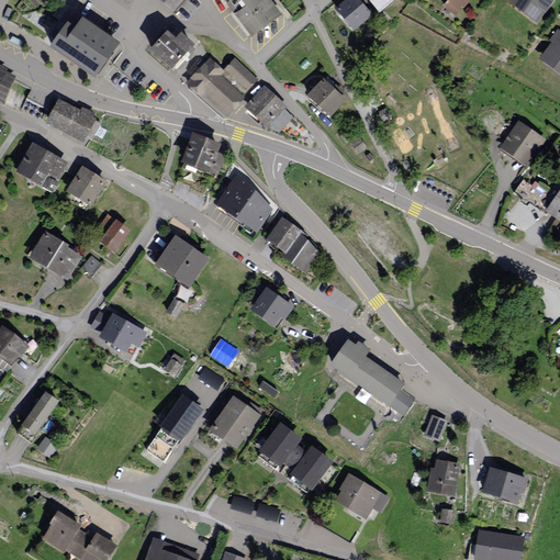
[(157,0),(171,11),(181,0),(157,0)]
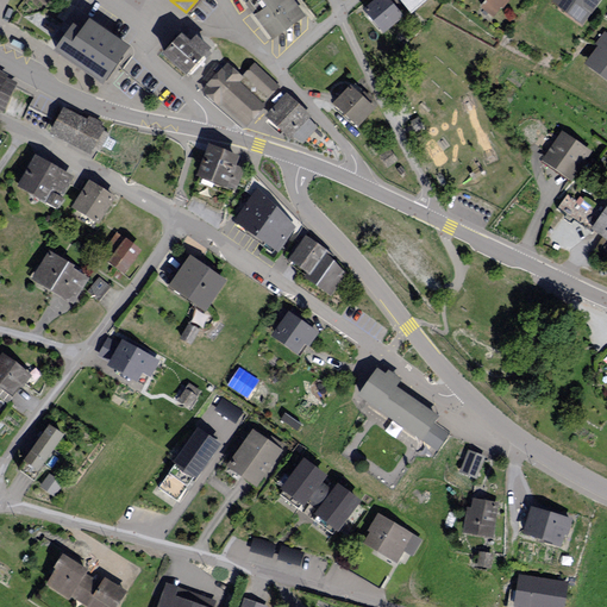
[(307,16),(295,0),(246,0),(279,39),(307,16)]
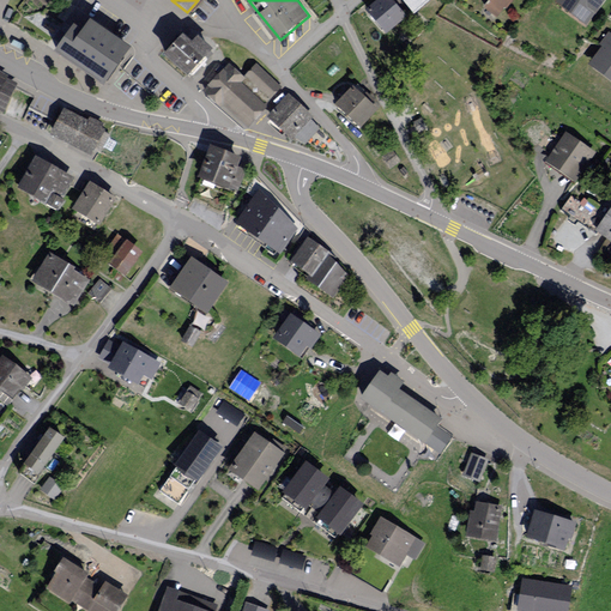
[(405,14),(392,0),(373,0),(366,7),(387,30),(405,14)]
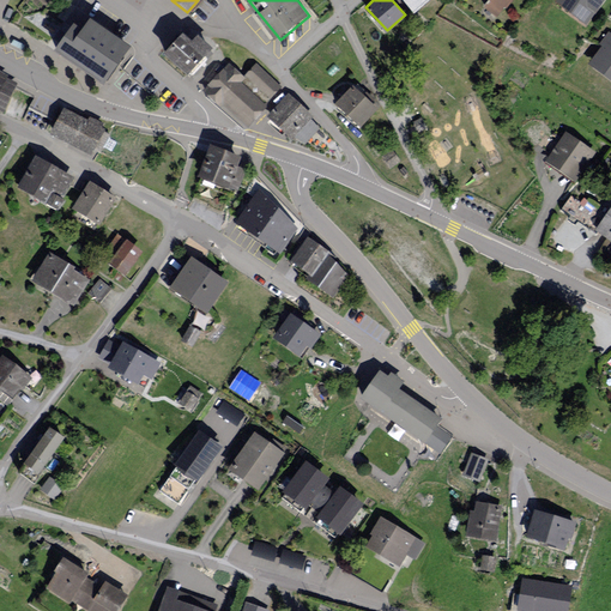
[(412,0),(423,11),(433,0),(412,0)]
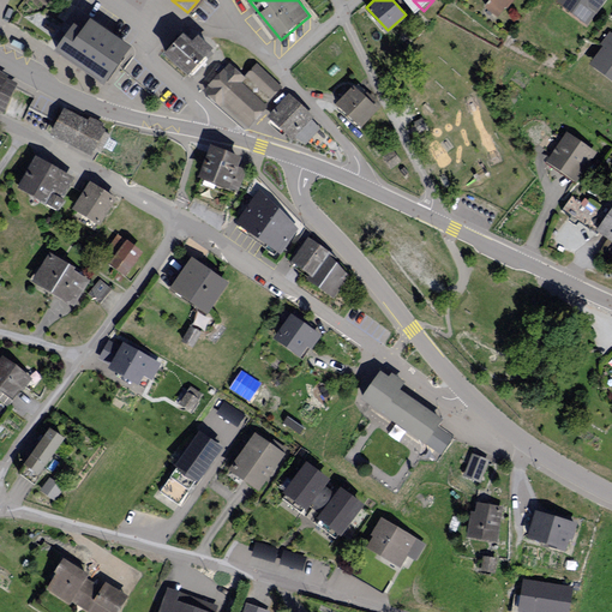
[(483,0),(499,13),(509,0),(483,0)]
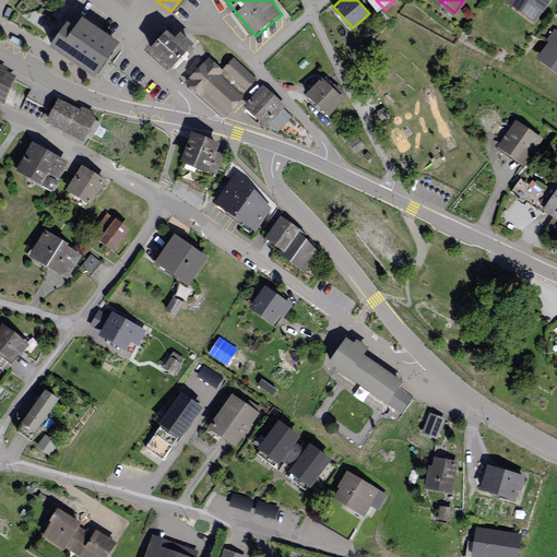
[(506,0),(505,1),(535,23),(553,0),(506,0)]
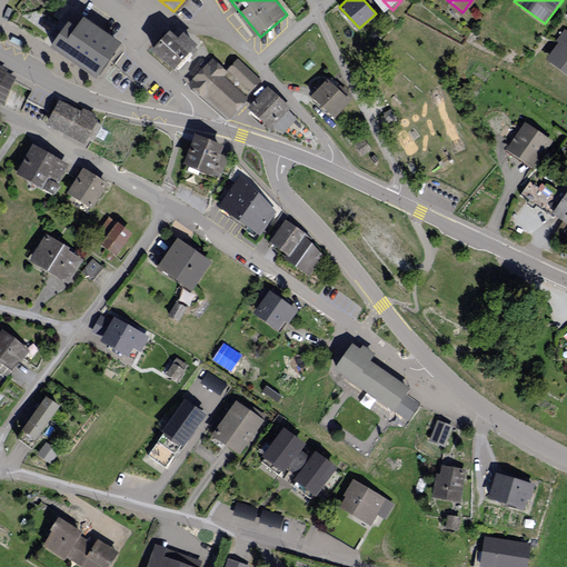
[(66,22),(49,48),(95,80),(119,43),(81,17),(75,28),(66,22)]
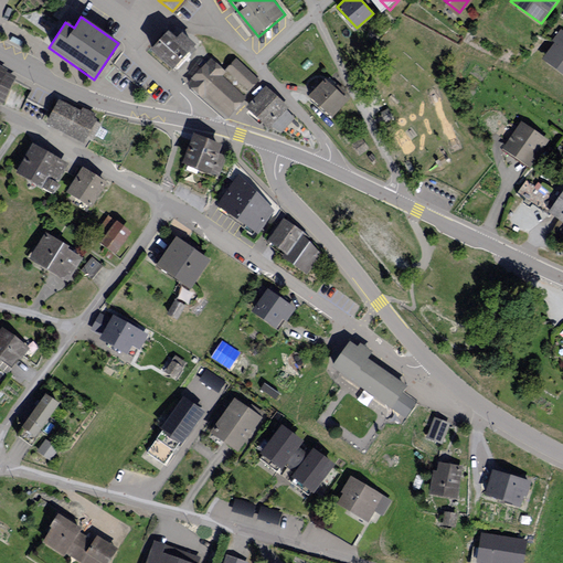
[(170,28),(150,51),(174,72),(200,43),(186,31),(181,36),(170,28)]
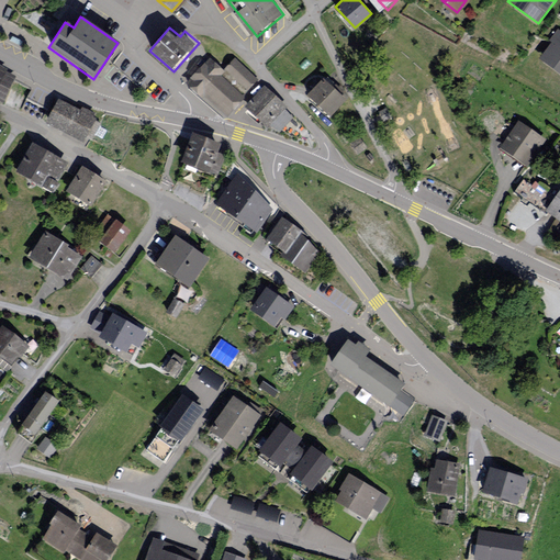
[(559,30),(557,28),(548,40),(550,42),(539,57),(559,73),(559,30)]
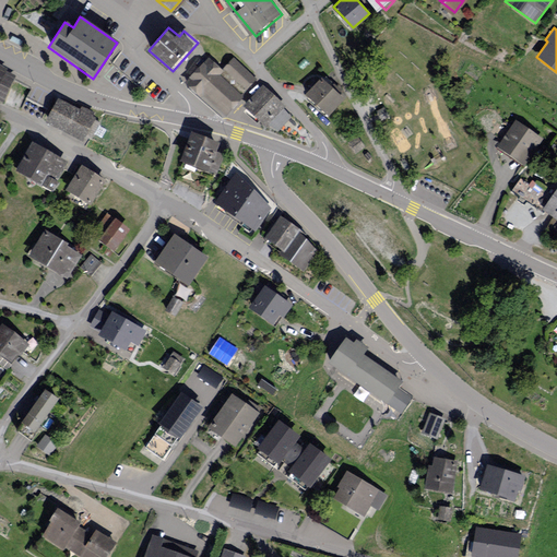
[(206,56),(185,81),(224,115),(256,79),(232,59),(222,70),(206,56)]
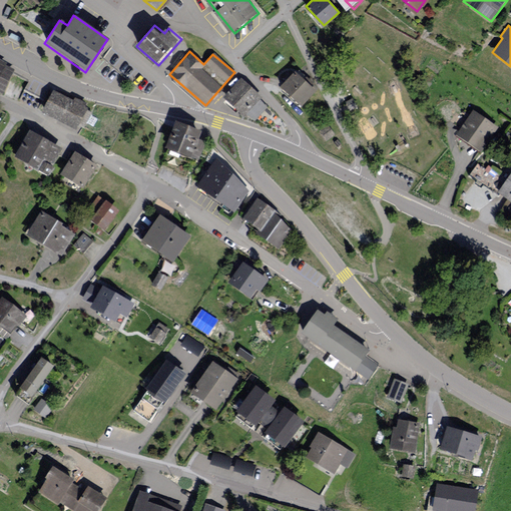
[(17,67),(0,58),(0,94),(2,95),(17,67)]
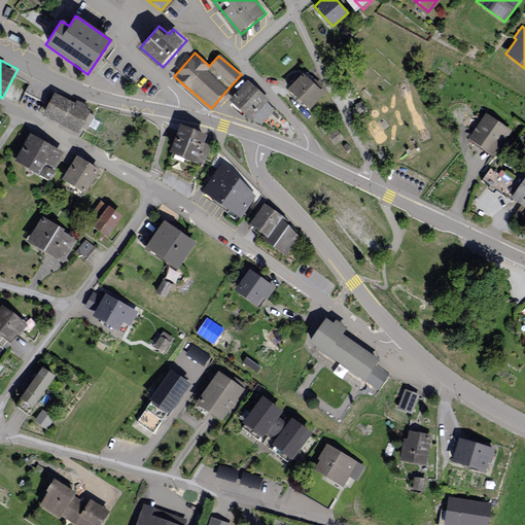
[(324,94),(302,73),(287,89),(310,110),(324,94)]
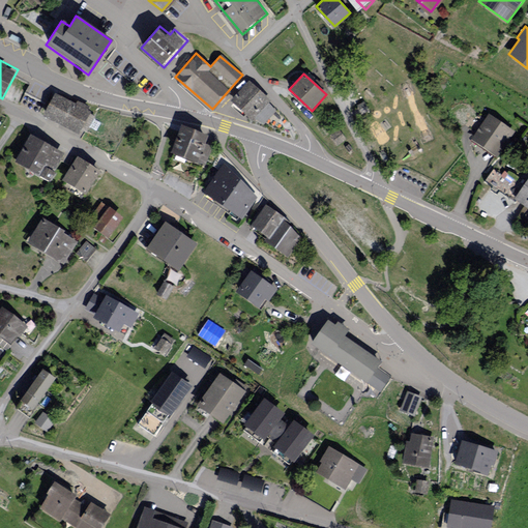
[(247,81),(230,99),(251,119),(268,101),(247,81)]
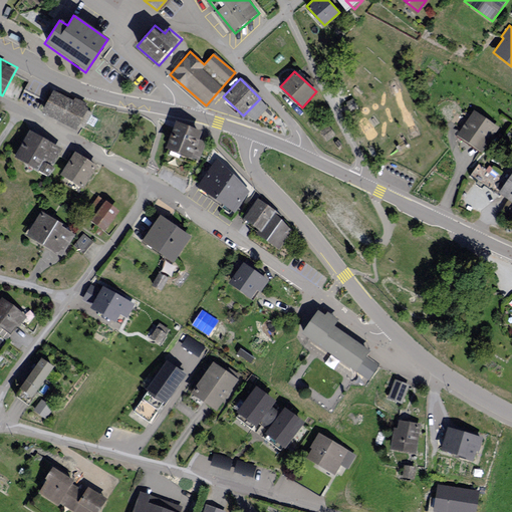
[(89,107),(53,88),(41,110),(77,130),(89,107)]
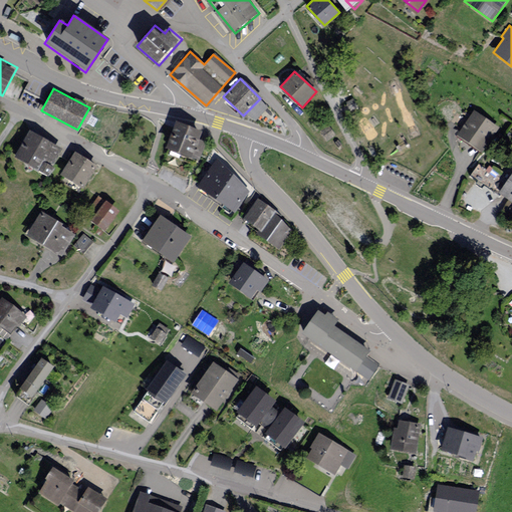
[(501,126),(473,108),(457,134),(484,152),(501,126)]
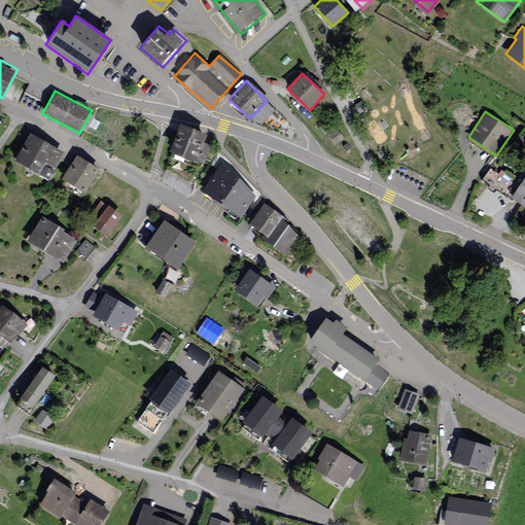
[(206,134),(178,124),(168,151),(202,165),(209,144),(203,142),(206,134)]
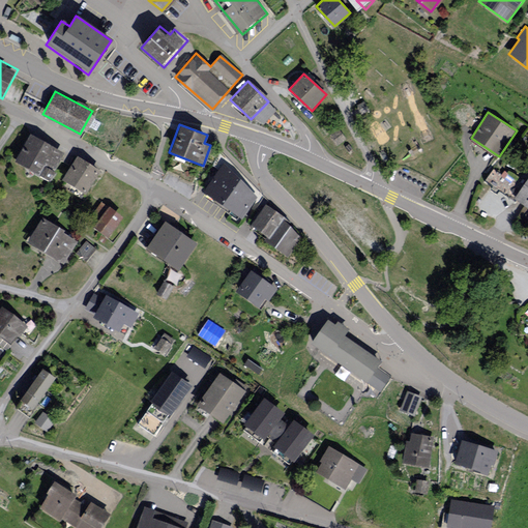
[(328,135),(334,142),(341,137),(335,129),(328,135)]
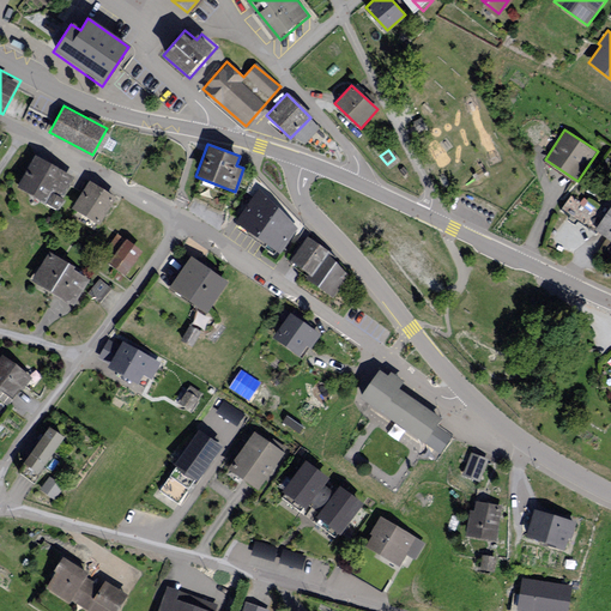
[(77,176),(36,153),(18,185),(59,207),(77,176)]
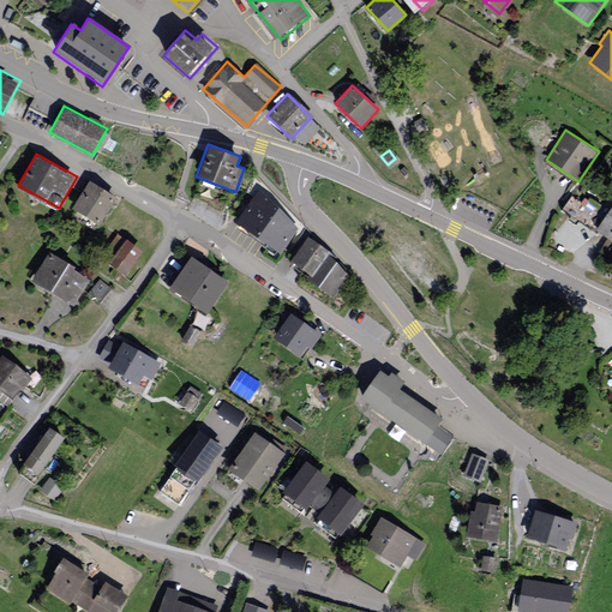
[(118,196),(90,179),(73,207),(101,223),(118,196)]
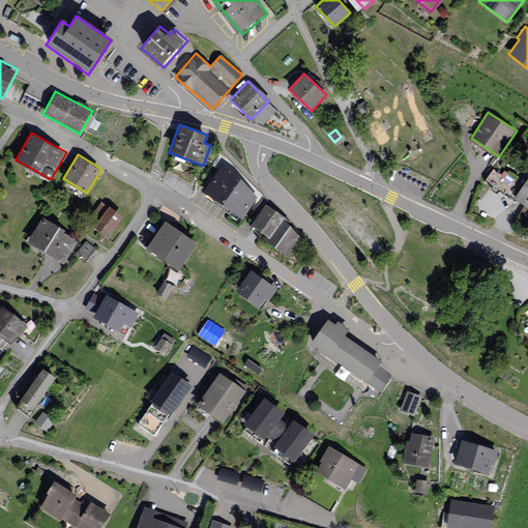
[(256,196),(222,160),(201,193),(240,220),(256,196)]
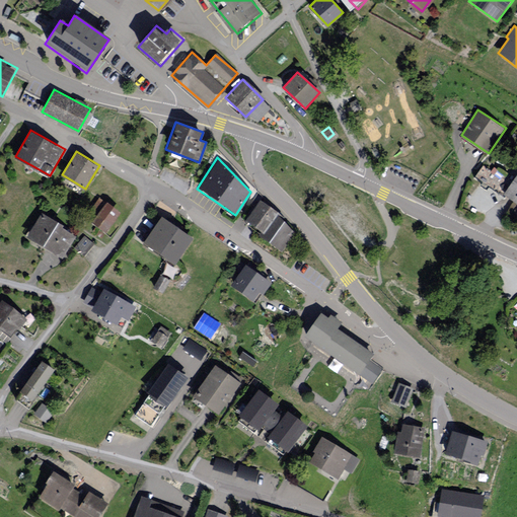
[(502,196),(511,183),(502,177),(504,174),(490,165),(488,168),(481,163),(471,176),(481,181),(479,183),(486,188),(488,186),(502,196)]
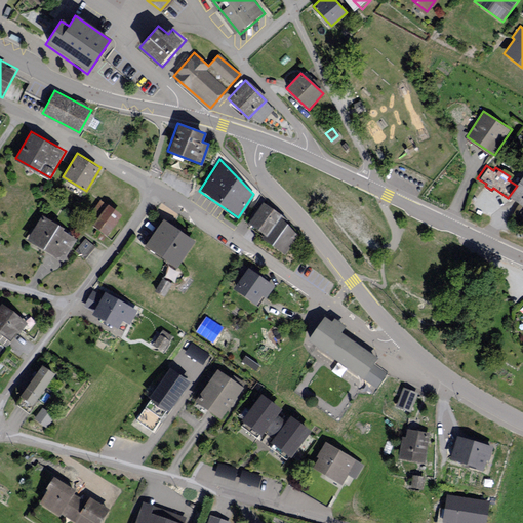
[(522,176),(509,198),(522,207),(522,176)]
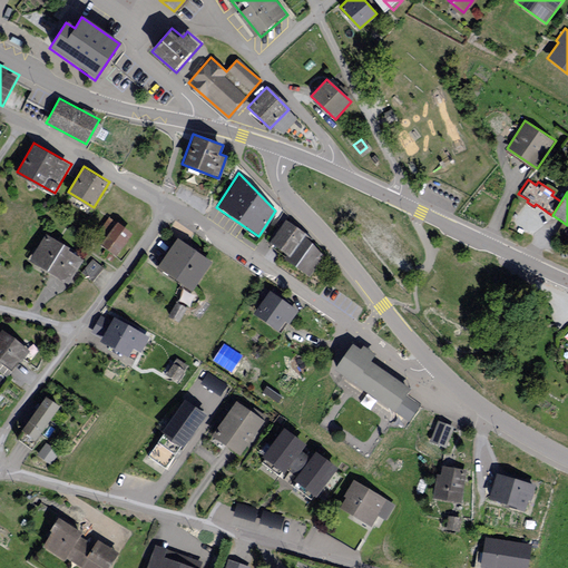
[(313,240),(284,218),(266,243),(307,276),(323,255),(313,240)]
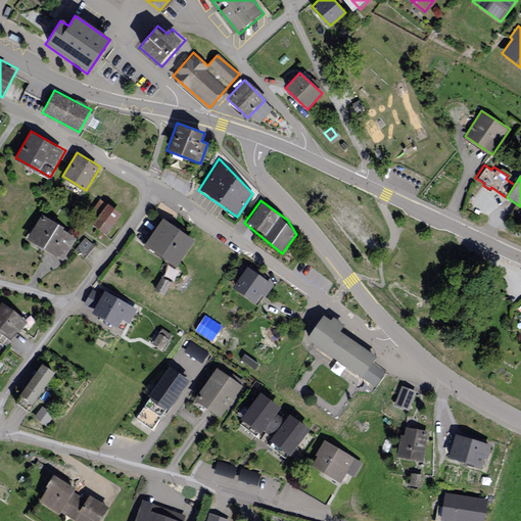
[(91,224),(104,233),(114,220),(101,210),(91,224)]
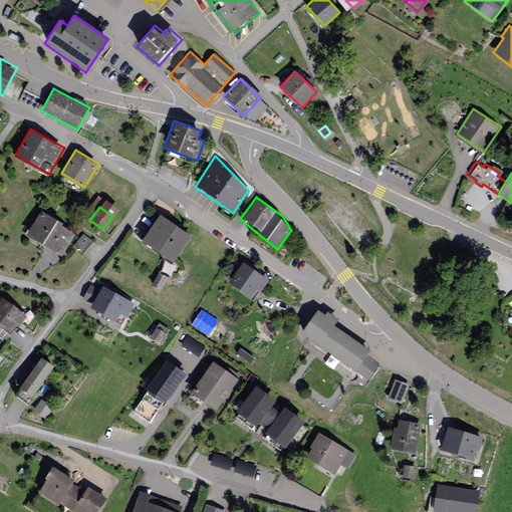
[(76,230),(41,211),(27,236),(62,256),(76,230)]
